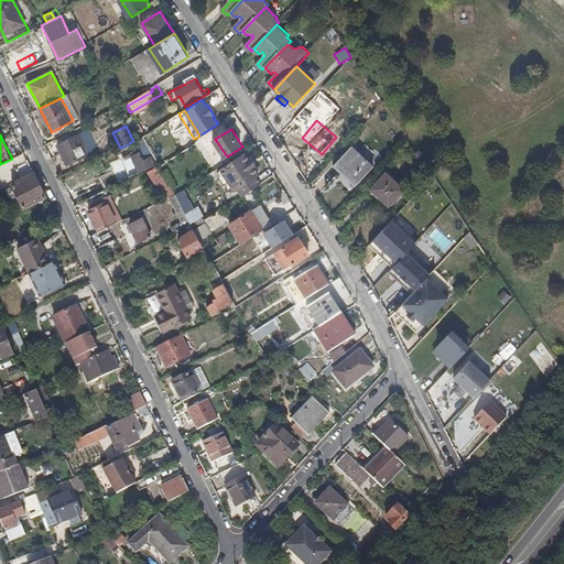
[(90,154),(80,134),(58,145),(63,155),(66,153),(72,163),(90,154)]
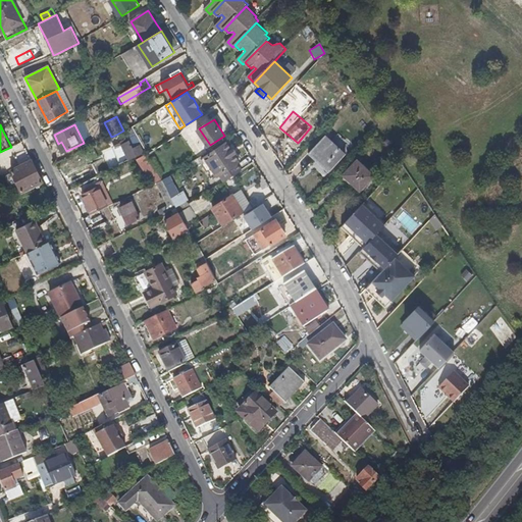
[(346,156),(325,137),(307,157),(327,176),(346,156)]
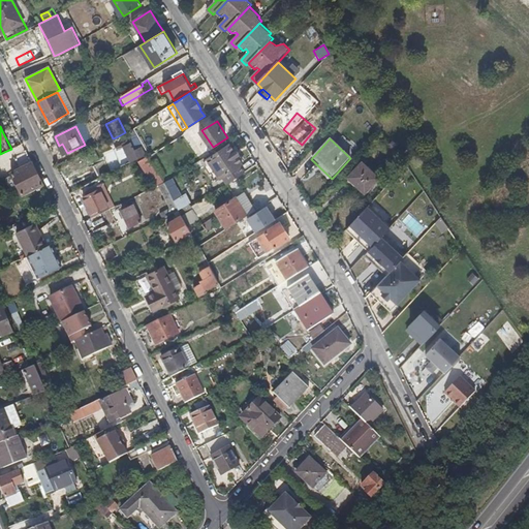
[(132,161),(148,154),(145,147),(137,150),(133,143),(125,147),(132,161)]
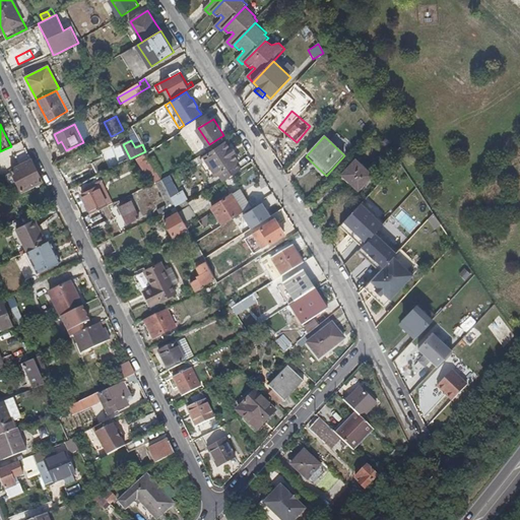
[(130,158),(123,144),(121,141),(114,145),(123,163),(130,158)]
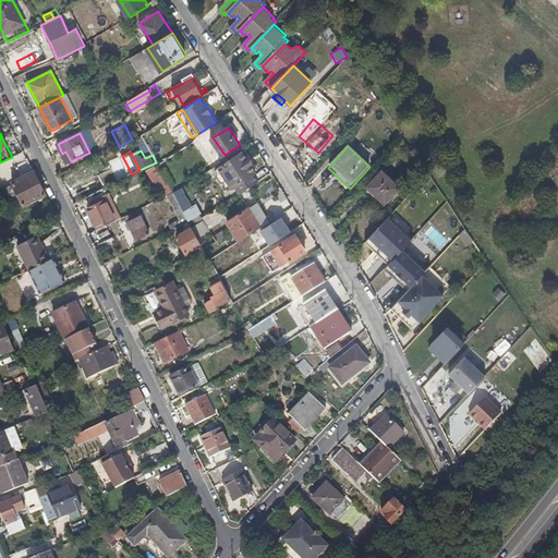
[(256,172),(244,153),(219,168),(232,187),(235,185),(254,174),(256,172)]
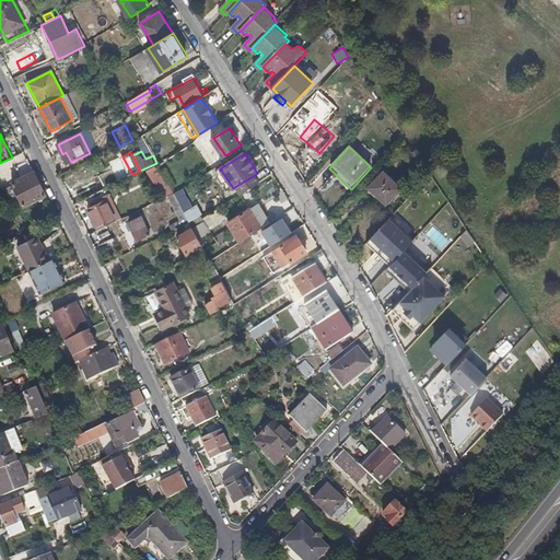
[(46,195),(34,172),(11,183),(24,207),(46,195)]
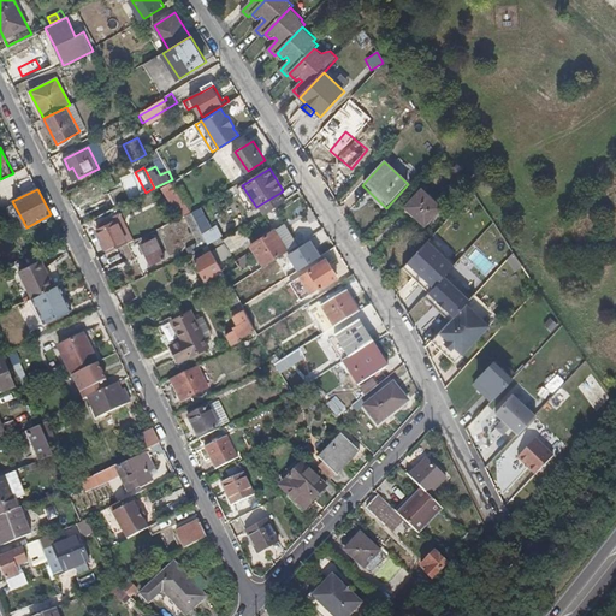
[(267,208),(284,197),(280,193),(260,205),(264,211),(267,208)]
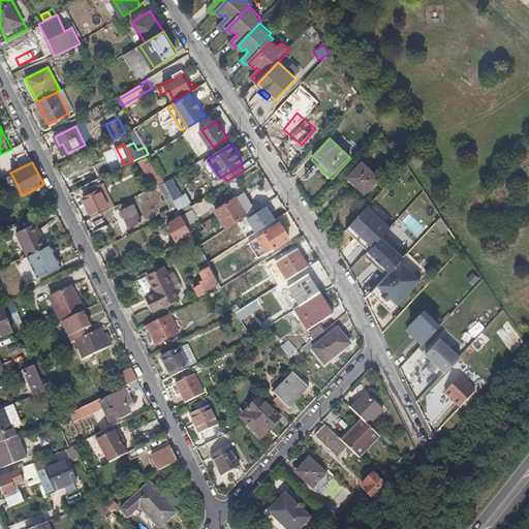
[(376,182),(359,166),(345,181),(362,197),(376,182)]
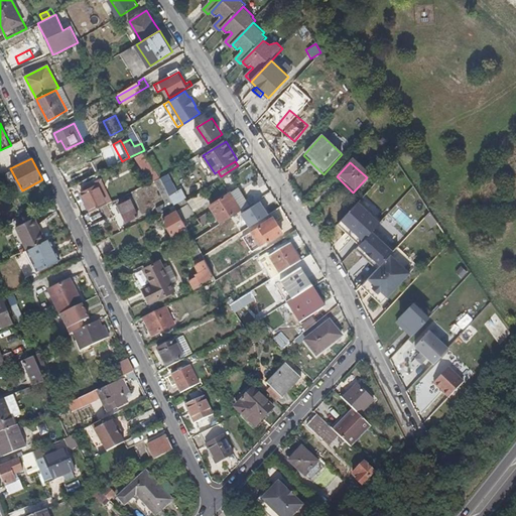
[(229,174),(239,167),(238,165),(224,174),(221,176),(222,178),(229,174)]
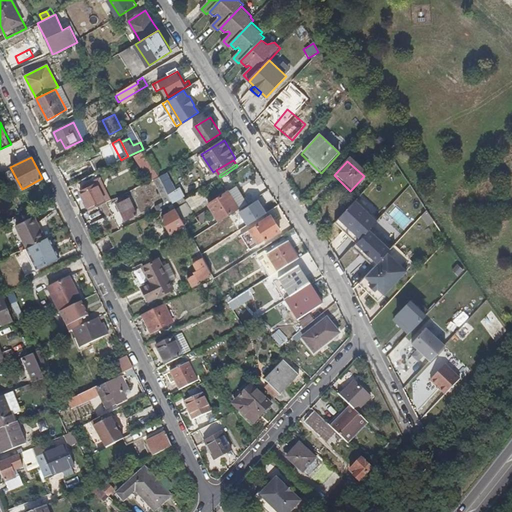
[(173,200),(167,189),(160,176),(156,179),(155,179),(163,193),(169,205),(175,203),(173,200)]
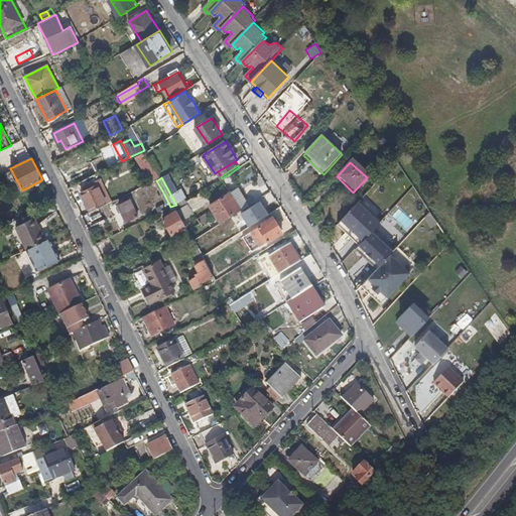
[(108,205),(98,185),(82,194),(91,213),(93,212),(108,205)]
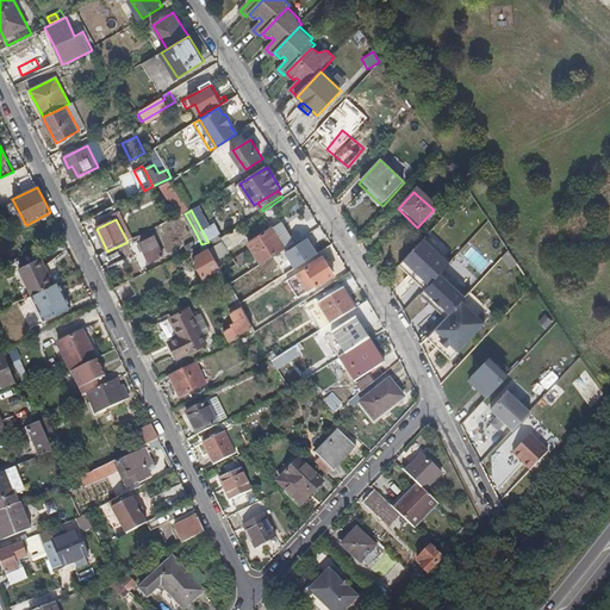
[(286,247),(274,228),(250,242),(262,262),(286,247)]
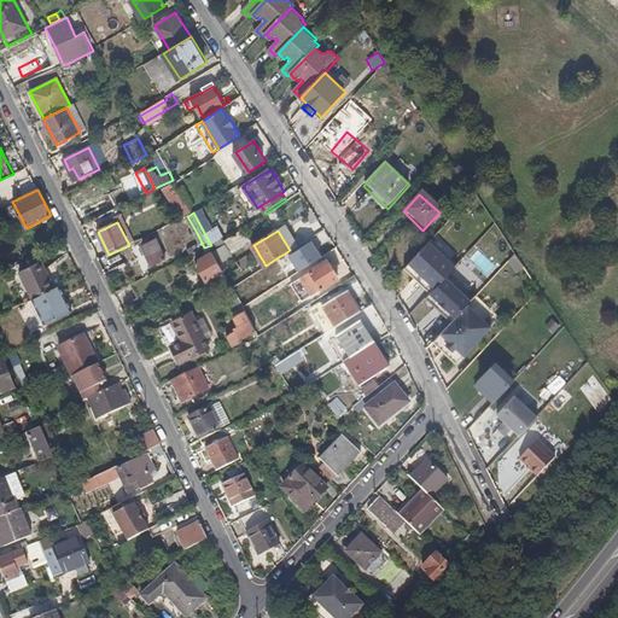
[(226,269),(219,257),(232,249),(226,240),(225,239),(223,237),(211,244),(211,245),(204,248),(208,254),(198,261),(209,279),(226,269)]
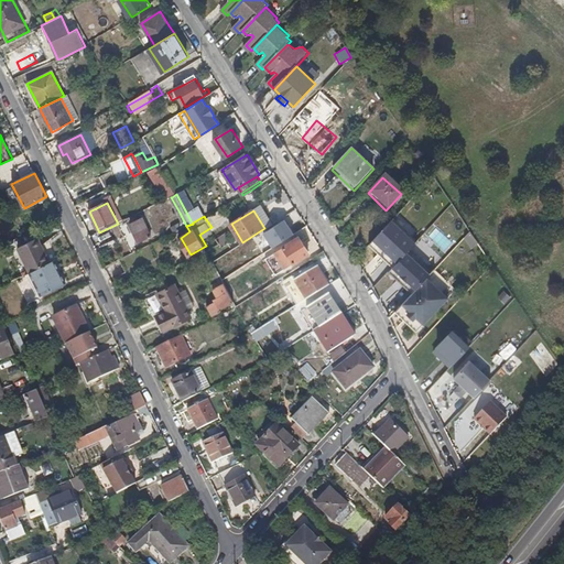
[(153,235),(143,217),(131,224),(140,241),(153,235)]
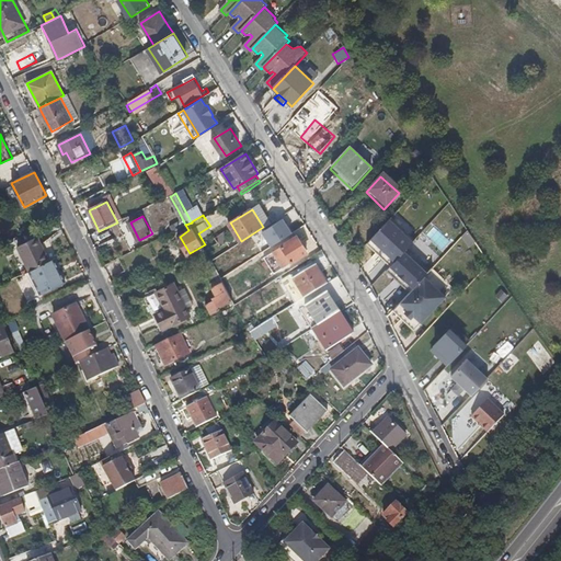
[(415,241),(391,219),(387,224),(411,245),(413,243),(415,241)]
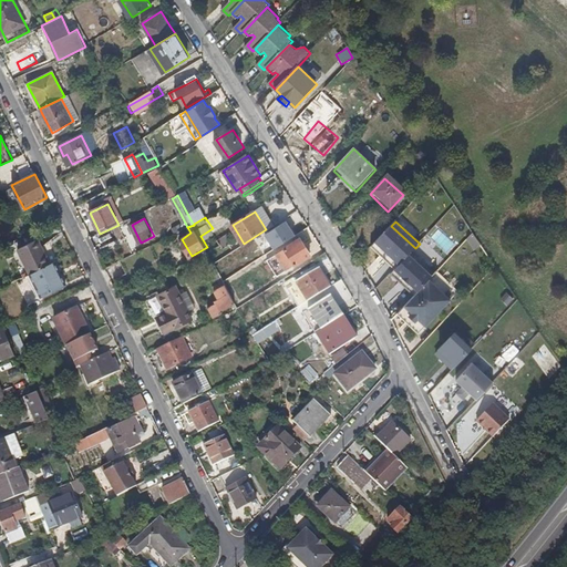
[(125,224),(120,226),(130,247),(135,245),(125,224)]
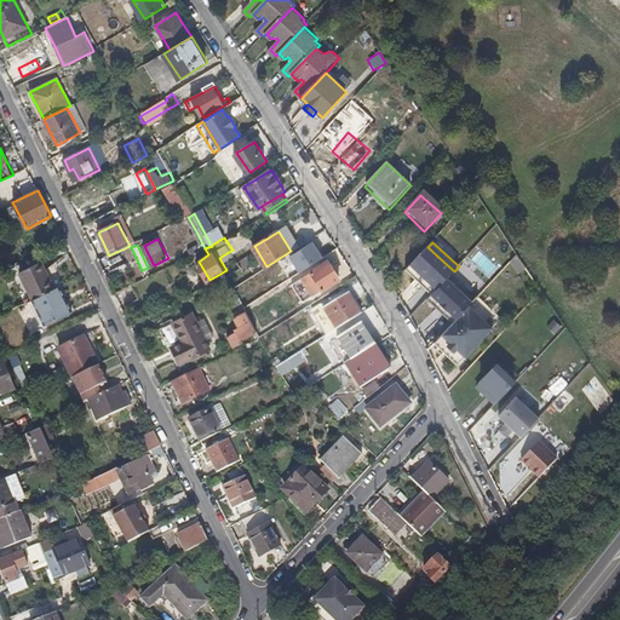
[(438,288),(453,273),(454,271),(428,247),(423,253),(407,269),(435,293),(438,288)]
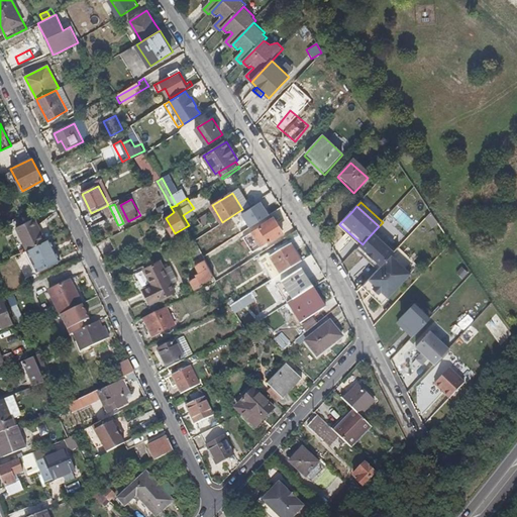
[(46,240),(35,217),(16,226),(27,249),(31,247),(46,240)]
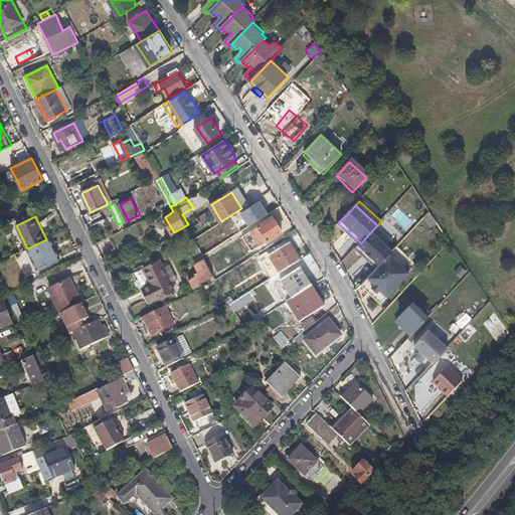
[(282,230),(274,217),(250,232),(254,238),(260,245),(282,230)]
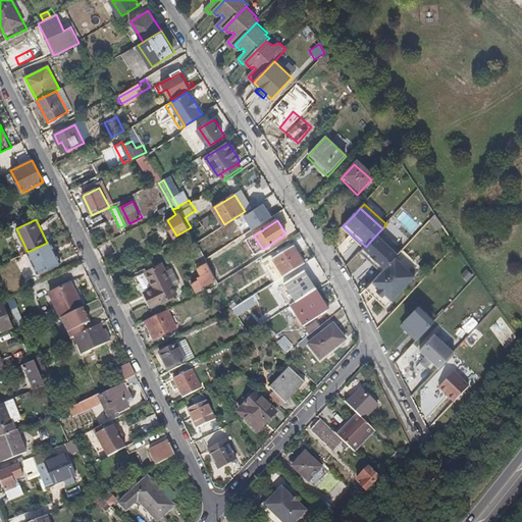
[(366,247),(343,226),(341,229),(338,230),(362,251),(364,248),(366,247)]
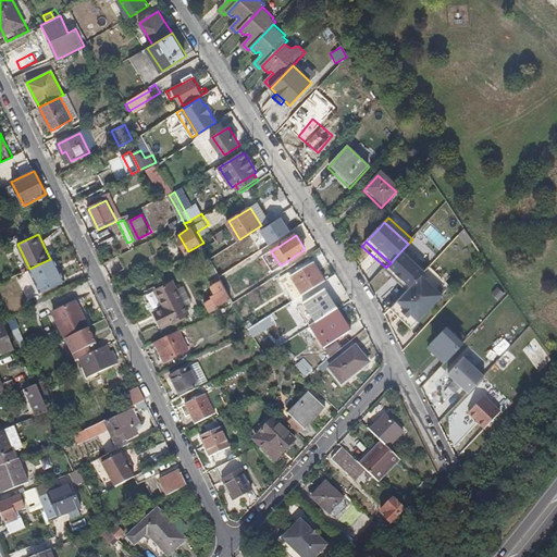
[(422,274),(432,264),(433,263),(410,242),(408,244),(407,245),(394,259),(391,263),(388,264),(397,273),(396,274),(403,280),(403,279),(411,286),(412,286),(422,275),(422,274)]
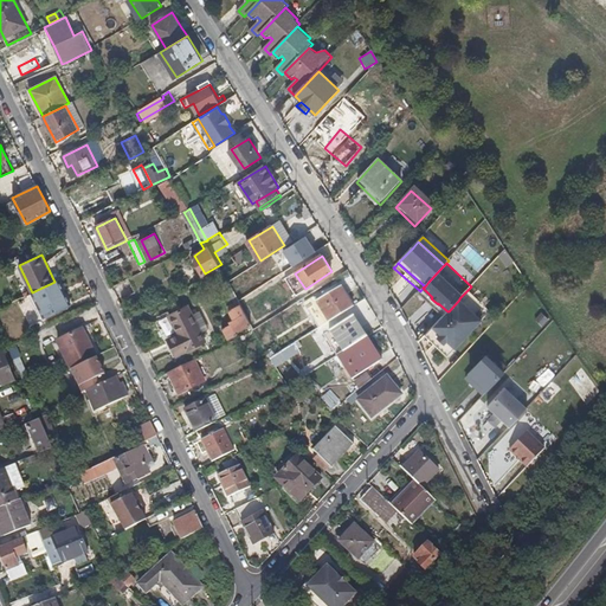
[(238,297),(233,289),(224,271),(218,274),(232,301),(238,297)]
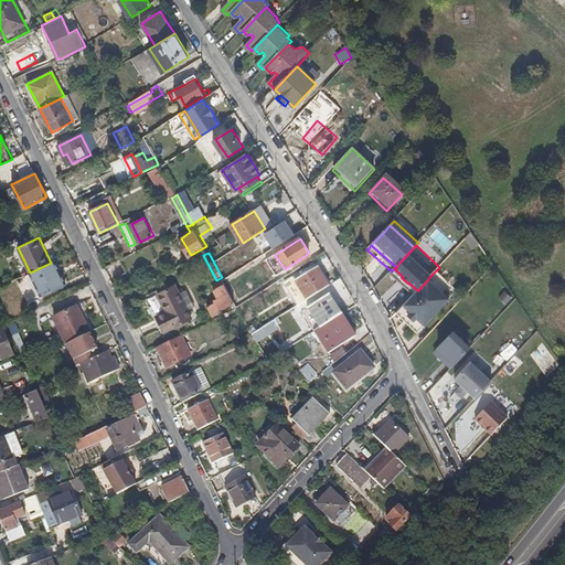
[(66,283),(55,260),(51,263),(34,270),(30,273),(40,295),(66,283)]
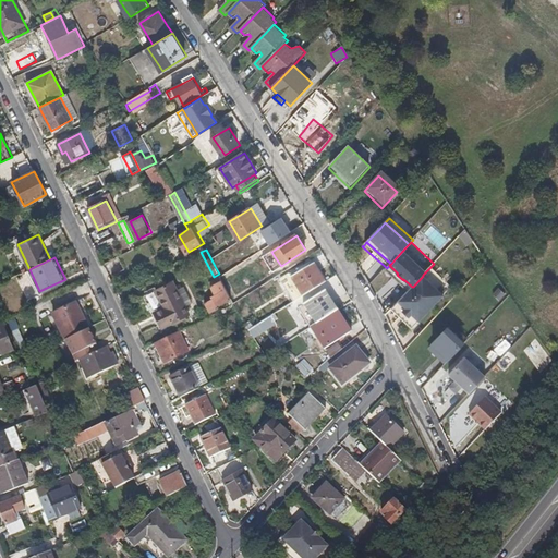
[(274,270),(281,266),(276,258),(268,263),(274,270)]
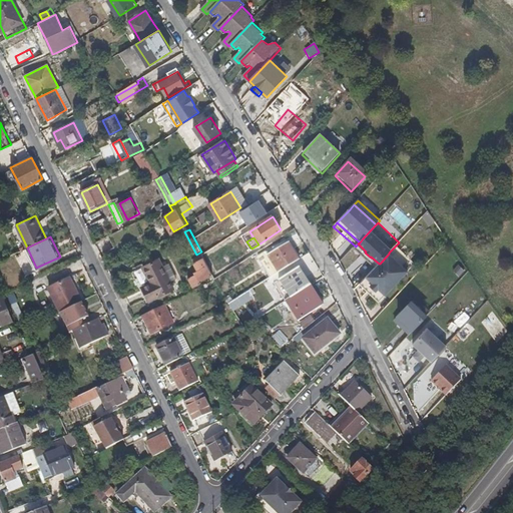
[(300,260),(289,243),(270,254),(280,272),(300,260)]
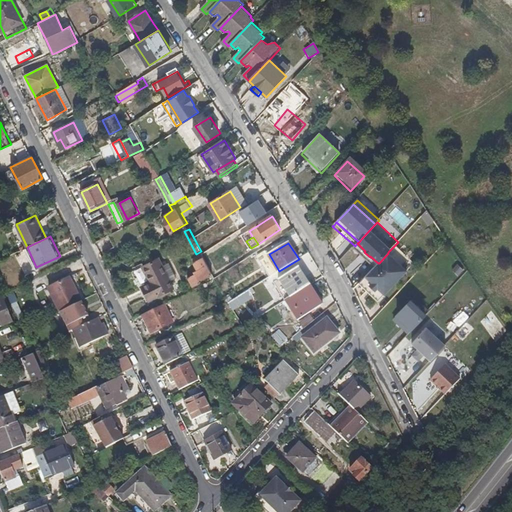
[(378,263),(370,256),(370,257),(364,252),(365,251),(357,243),(355,246),(354,247),(374,267),(378,263)]
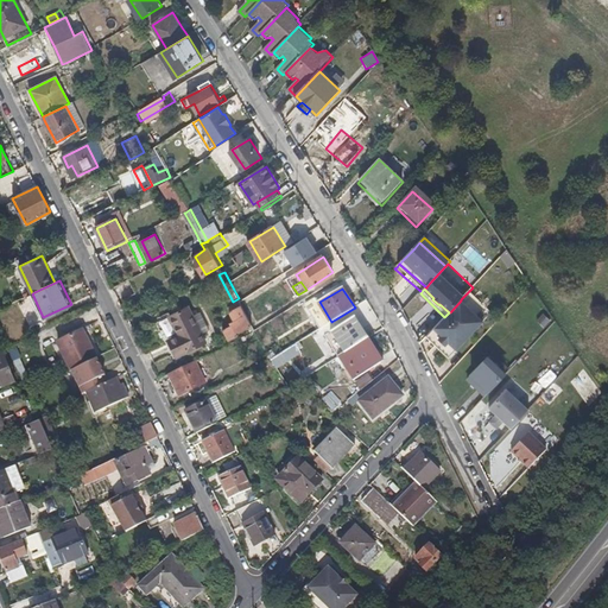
[(242,305),(240,301),(228,308),(230,312),(242,305)]
